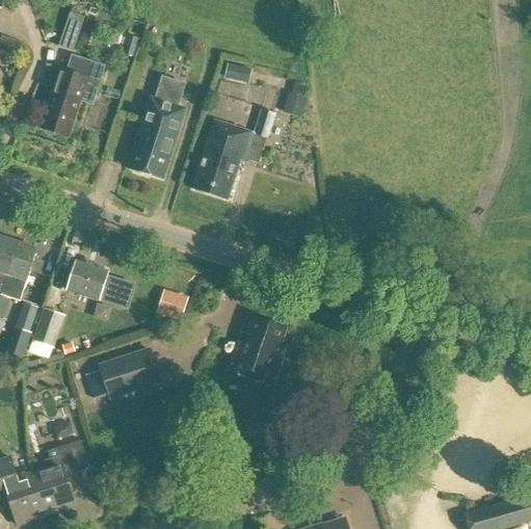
[(84,16),(70,10),(59,43),(73,48),(84,16)]
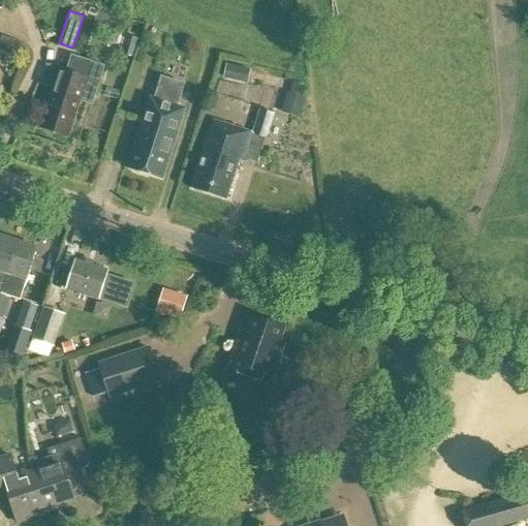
[(52,91),(40,128),(66,136),(80,98),(92,102),(104,63),(70,53),(66,66),(64,66),(55,92),(52,91)]
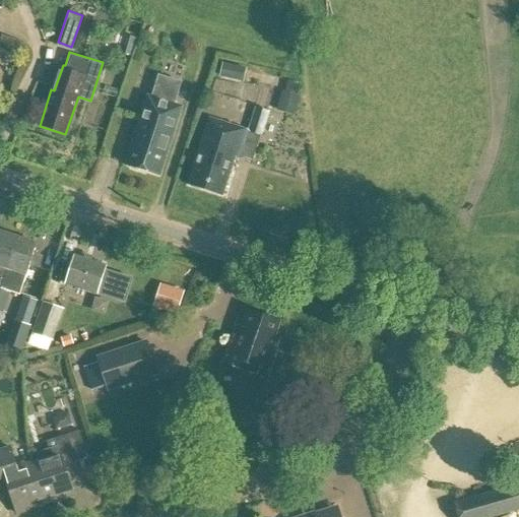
[(221,62),(218,75),(242,80),(245,67),(221,62)]
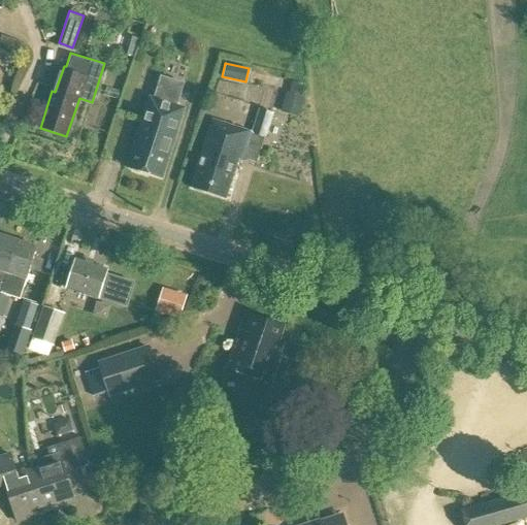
[(288,92),(282,110),(297,116),(303,97),(300,96),(303,85),(293,80),(289,93),(288,92)]
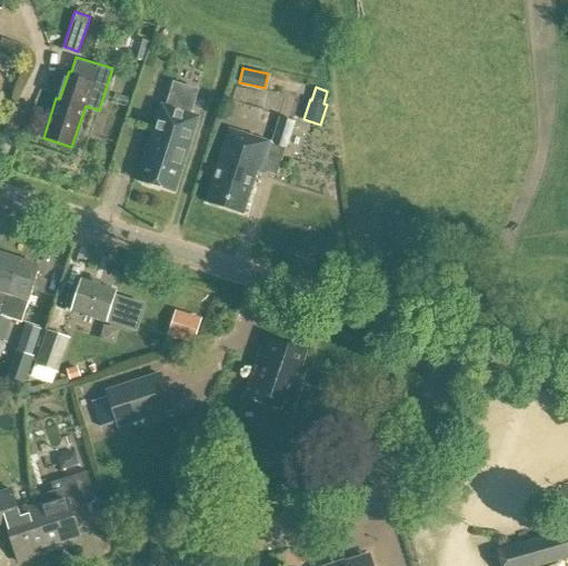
[(161,102),(136,177),(172,189),(199,113),(190,111),(195,97),(169,89),(165,103),(161,102)]
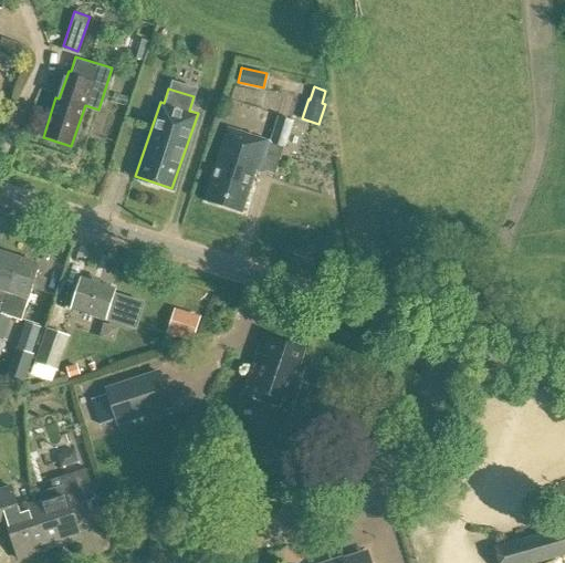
[(276,113),(268,139),(283,145),(292,118),(276,113)]
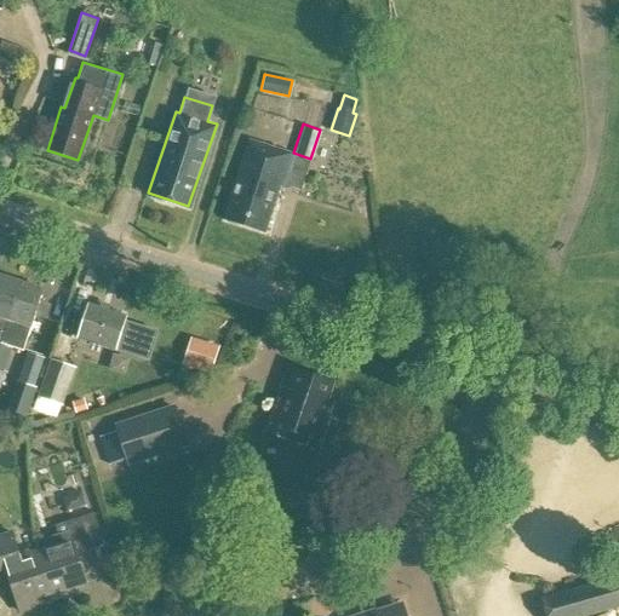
[(248,142),(224,218),(264,231),(288,155),(248,142)]
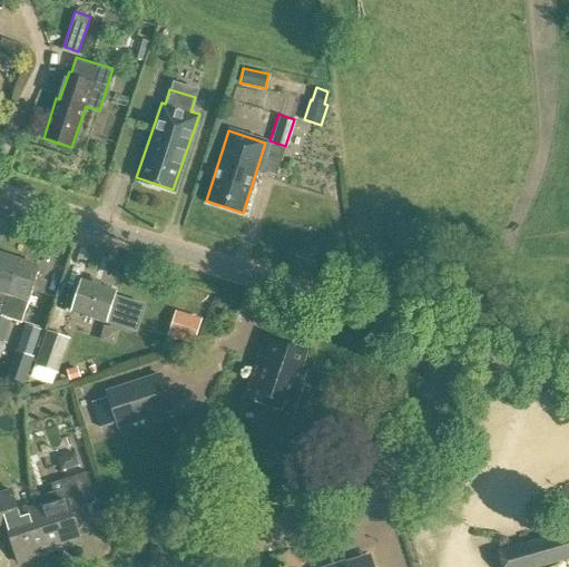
[(0,312),(18,257),(0,251),(0,312)]
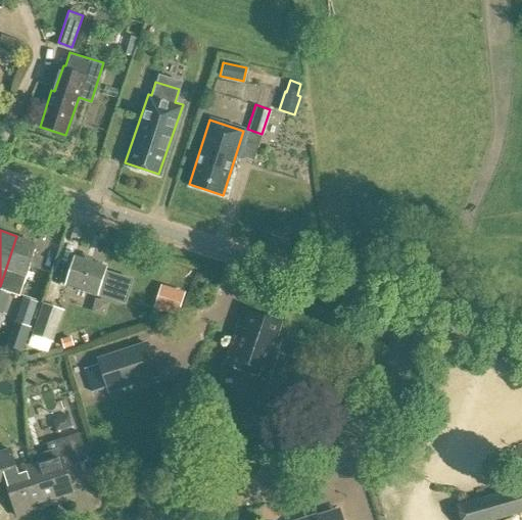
[(9,292),(19,295),(29,264),(39,267),(43,254),(33,251),(36,242),(16,236),(0,286),(0,313),(3,314),(9,292)]
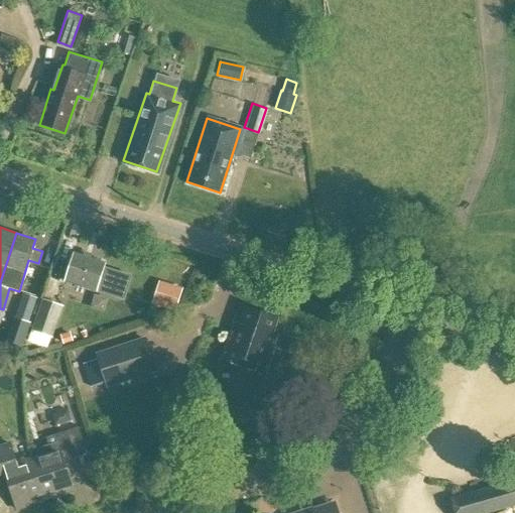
[(94,289),(111,294),(119,271),(101,266),(103,261),(73,251),(63,279),(94,289)]
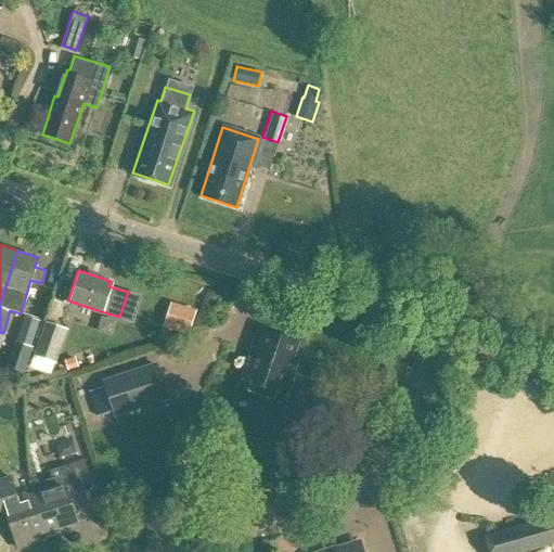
[(171,302),(164,326),(187,334),(194,309),(171,302)]
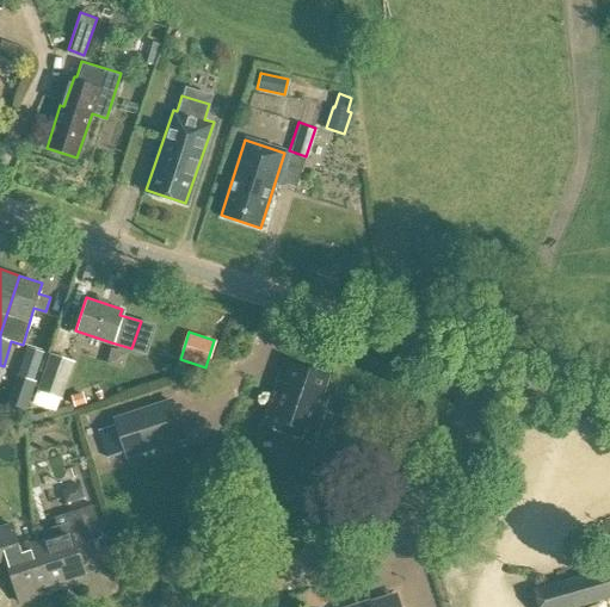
[(49,353),(36,389),(39,390),(51,395),(61,397),(74,361),(49,353)]
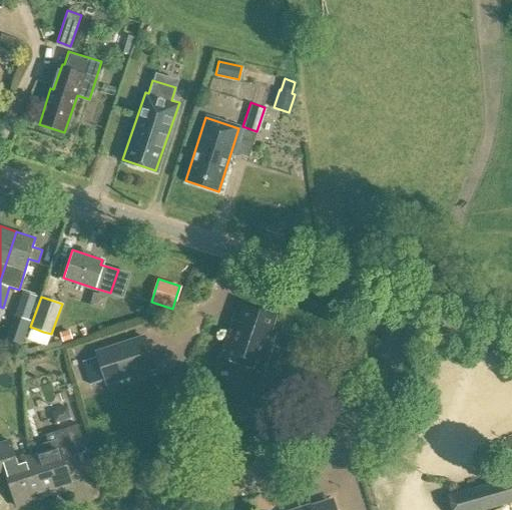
[(270,329),(274,315),(240,304),(236,318),(231,317),(218,356),(262,370),(271,342),(269,342),(273,329),(270,329)]
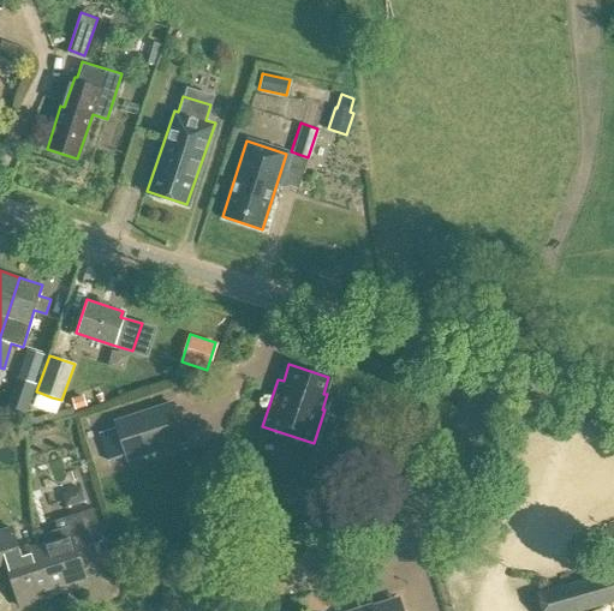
[(33,382),(16,376),(3,414),(21,419),(33,382)]
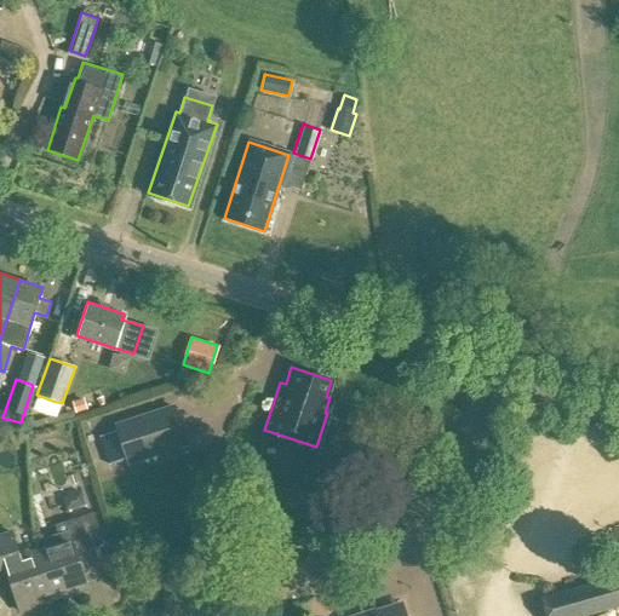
[(73,399),(76,410),(120,396),(118,386),(73,399)]
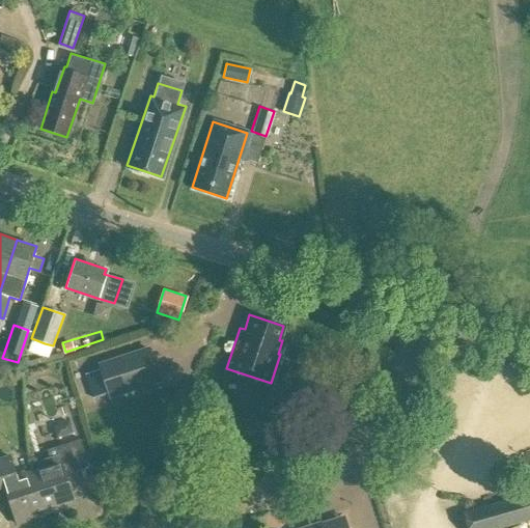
[(294,344),(289,358),(303,362),(307,349),(294,344)]
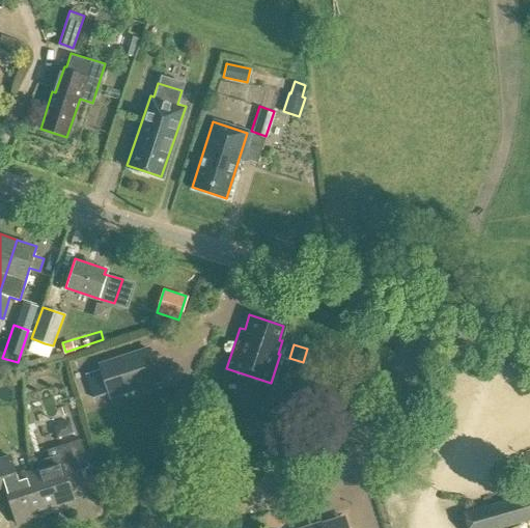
[(156,379),(146,348),(96,363),(107,394),(156,379)]
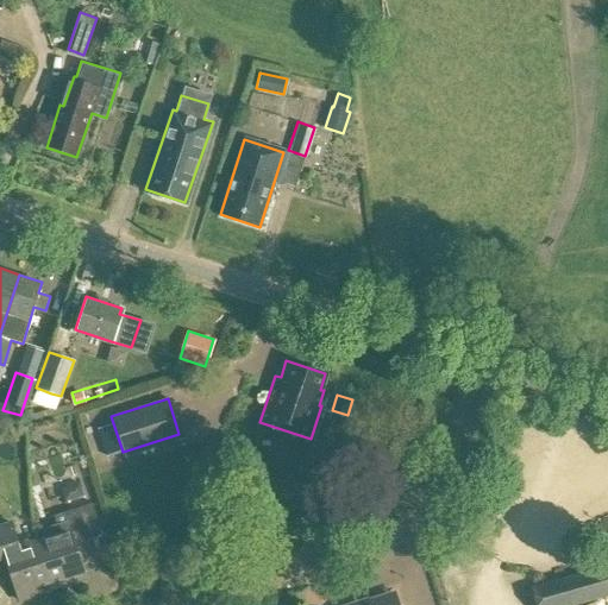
[(71,543),(101,534),(92,503),(52,516),(58,531),(33,540),(49,587),(67,581),(68,583),(82,578),(71,543)]
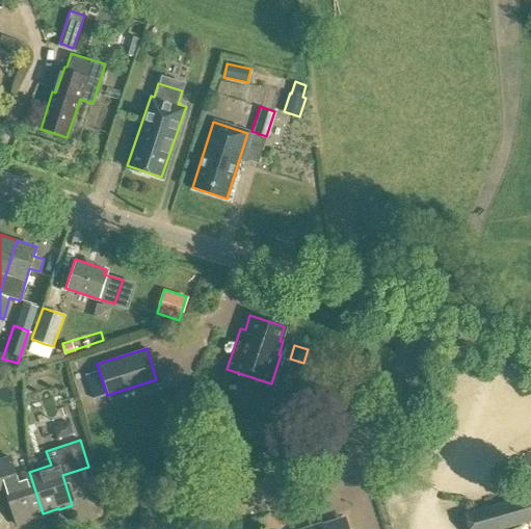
[(12,477),(4,456),(0,457),(0,496),(5,494),(16,526),(31,520),(30,518),(43,513),(29,472),(12,477)]
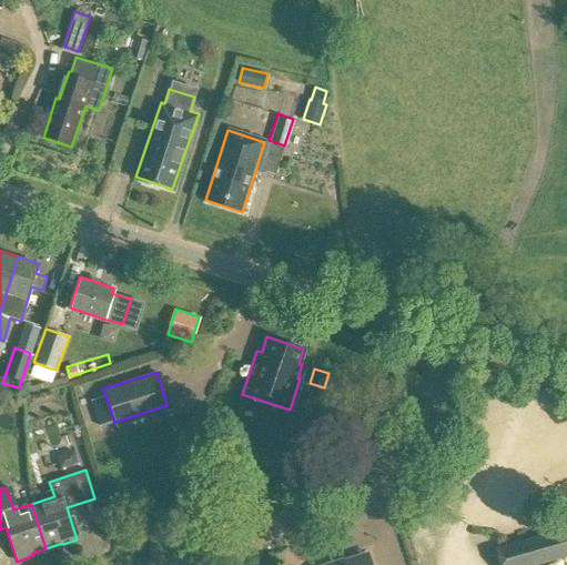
[(499,564),(528,564),(566,554),(566,524),(494,545),(499,564)]
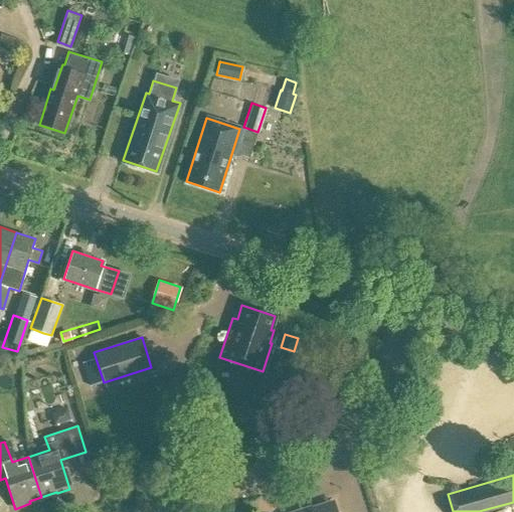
[(336,511),(332,500),(304,509),(303,507),(287,511),(336,511)]
